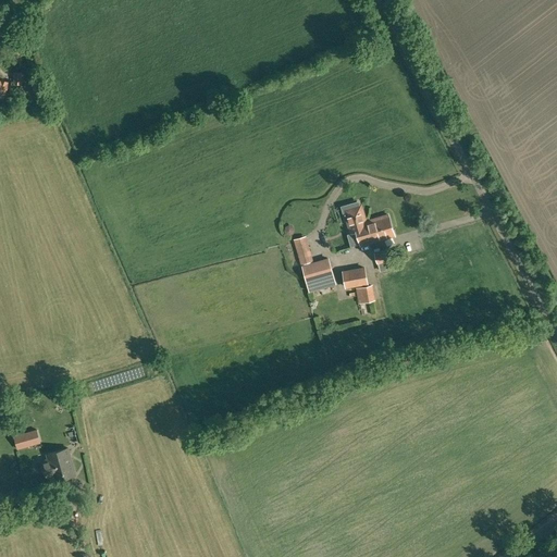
[(14,54),(0,52),(0,59),(13,61),(14,54)]
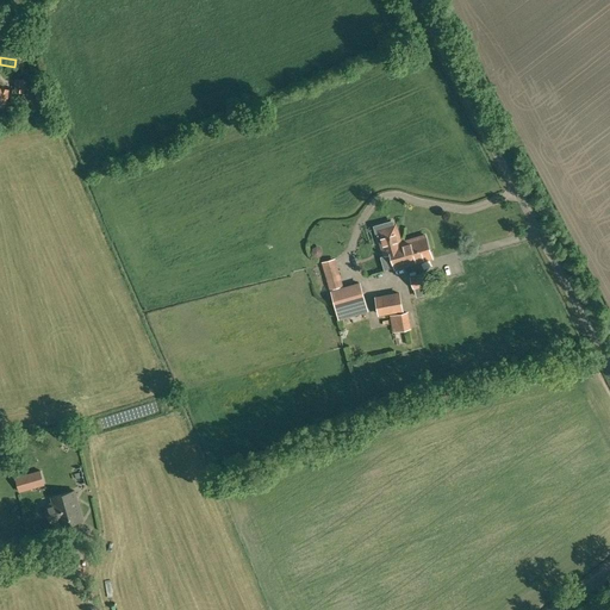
[(44,98),(42,89),(33,93),(37,101),(44,98)]
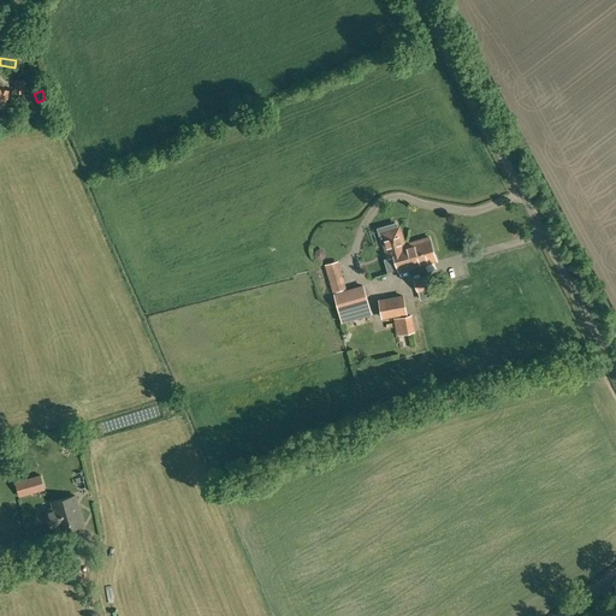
[(390,224),(378,229),(381,243),(384,243),(388,256),(394,255),(398,271),(436,260),(430,237),(404,246),(400,226),(391,229),(390,224)]
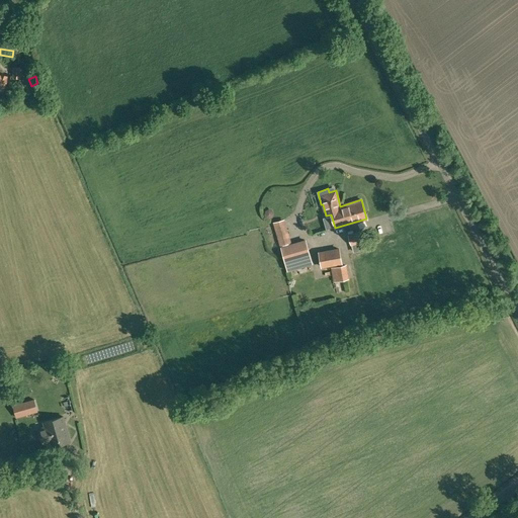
[(290,243),(284,220),(273,223),(280,246),(290,243)]
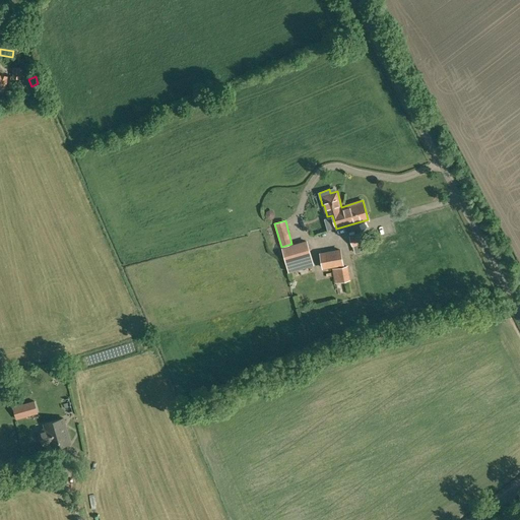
[(352,247),(364,243),(362,234),(349,238),(352,247)]
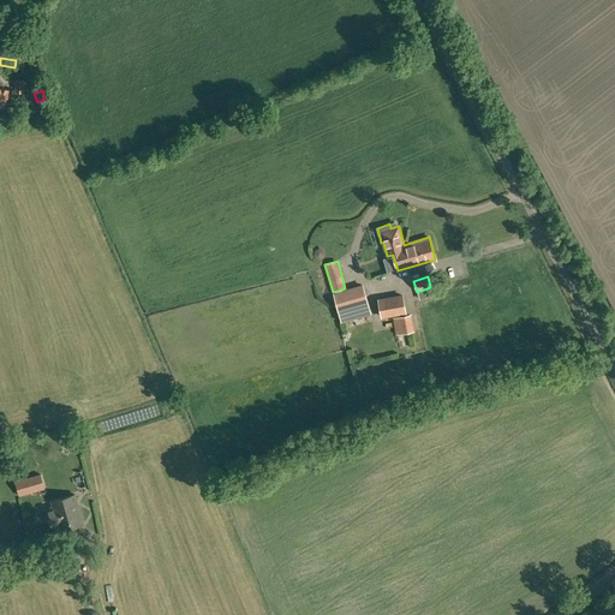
[(368,303),(363,286),(334,294),(339,311),(368,303)]
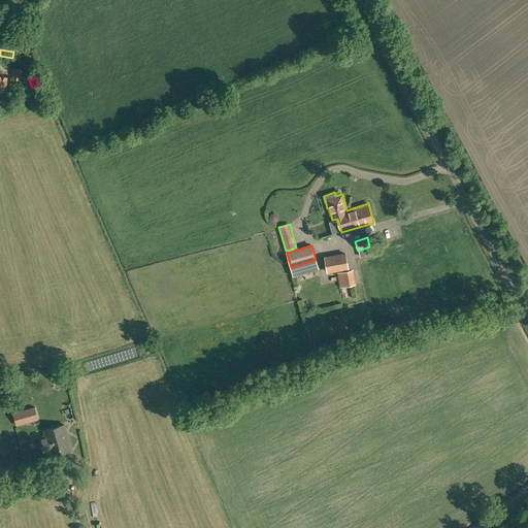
[(327,275),(338,273),(340,287),(355,285),(353,270),(340,272),(339,267),(347,266),(344,255),(324,258),(326,270),(327,275)]
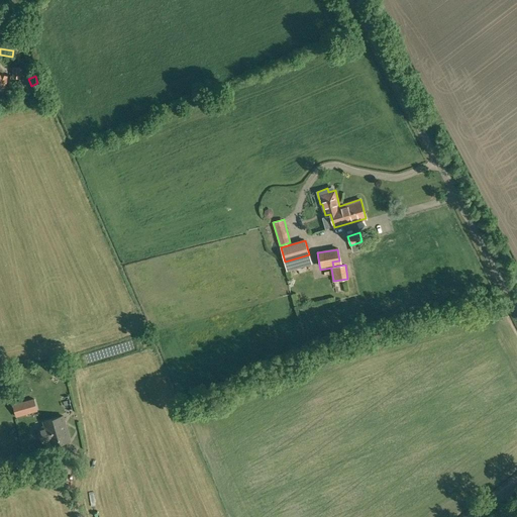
[(13,404),(17,416),(27,413),(25,408),(35,405),(33,399),(13,404)]
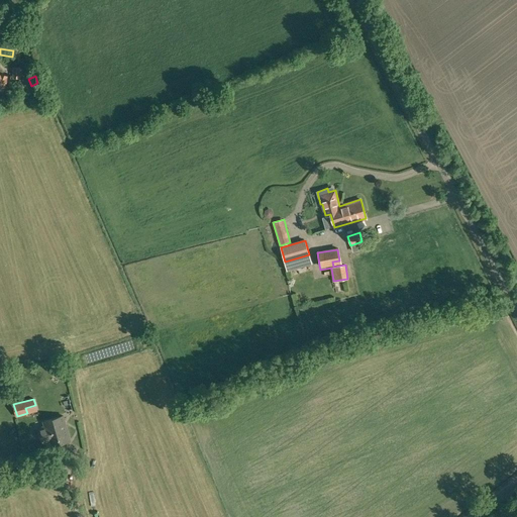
[(70,440),(63,415),(43,421),(45,426),(39,427),(43,442),(49,441),(50,446),(70,440)]
